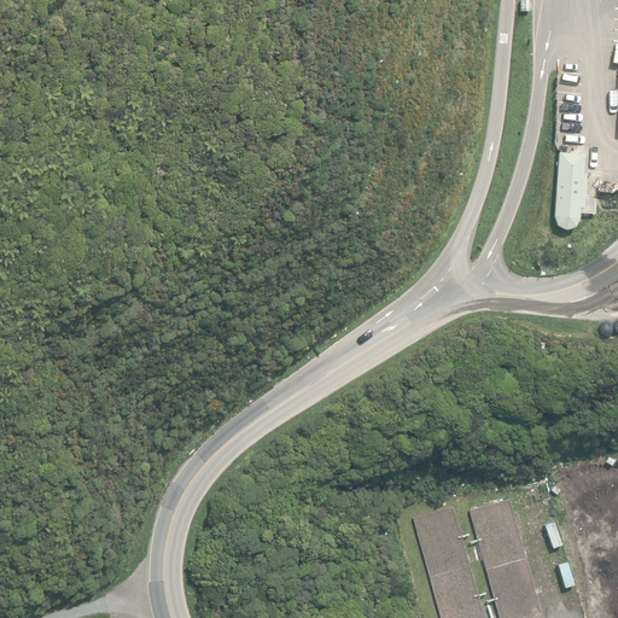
[(519,0),(520,11),(529,11),(528,0),(519,0)]
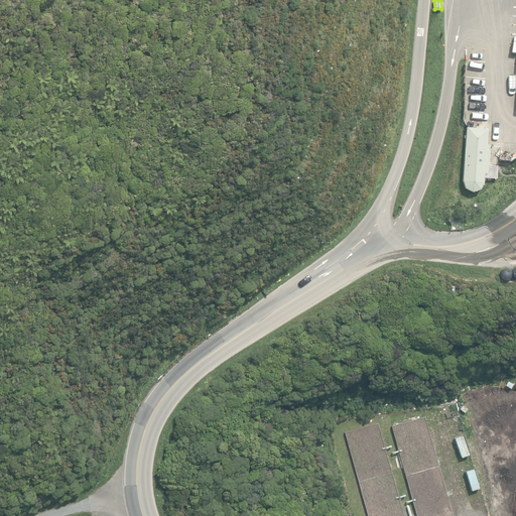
[(486,129),(467,127),(463,180),(465,188),(472,191),(480,188),(483,182),(484,173),(488,173),(490,144),(485,144),(486,129)]
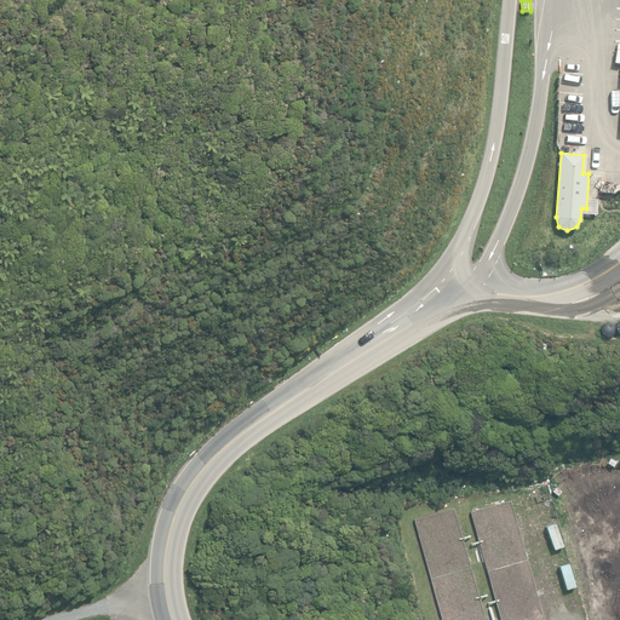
[(470,512),(500,619),(537,619),(544,618),(511,500),(470,512)]
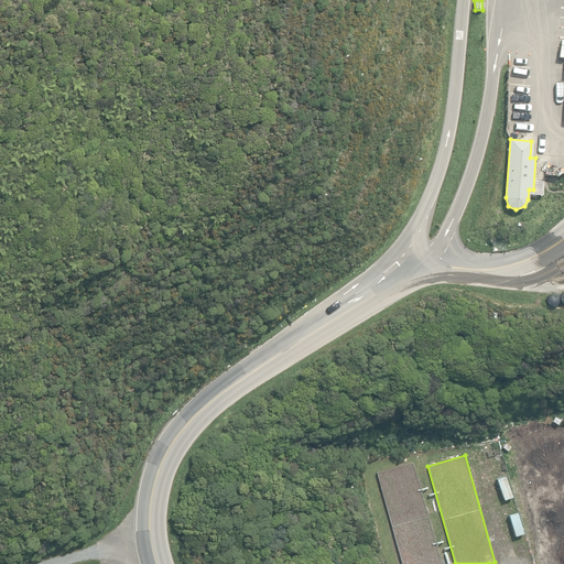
[(377,473),(401,563),(440,563),(412,464),(377,473)]
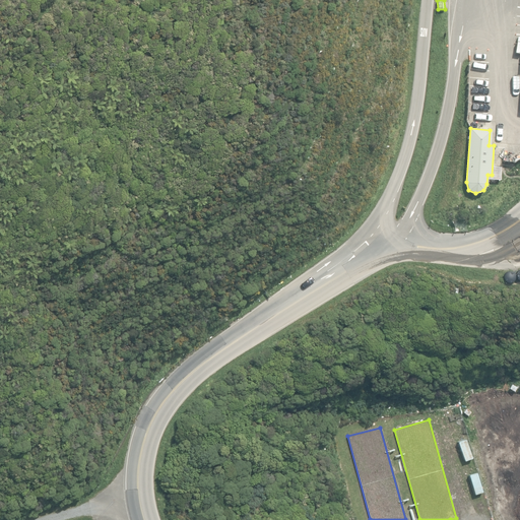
[(486,519),(480,499),(472,502),(478,519),(486,519)]
